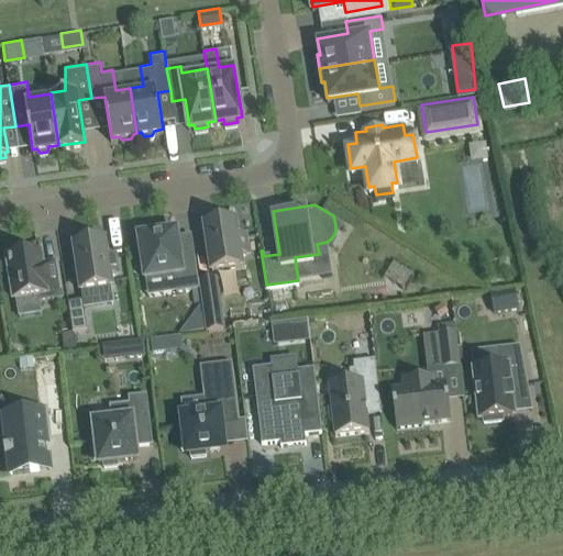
[(238,232),(234,217),(205,221),(211,267),(242,263),(240,251),(247,249),(245,231),(238,232)]
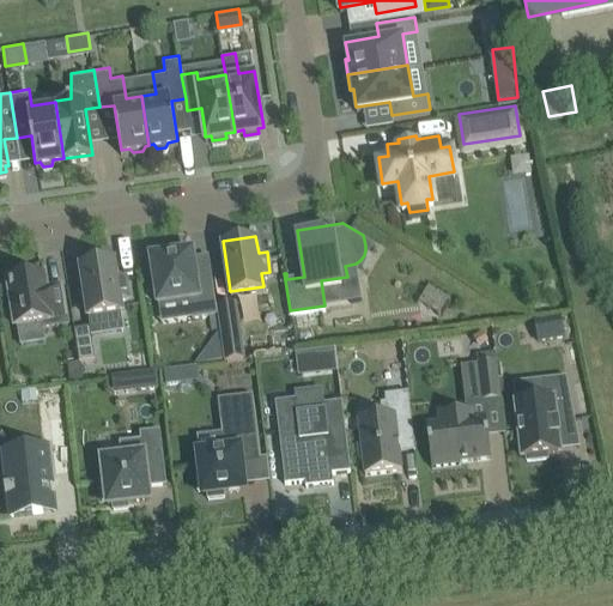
[(217,310),(216,302),(212,277),(196,279),(192,246),(173,249),(168,246),(158,247),(155,252),(150,252),(158,300),(188,295),(192,314),(217,310)]
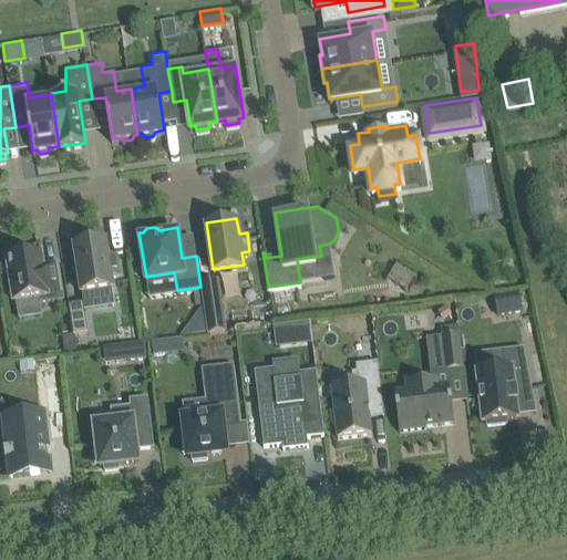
[(107,255),(105,238),(74,242),(82,289),(112,284),(111,272),(119,271),(115,253),(107,255)]
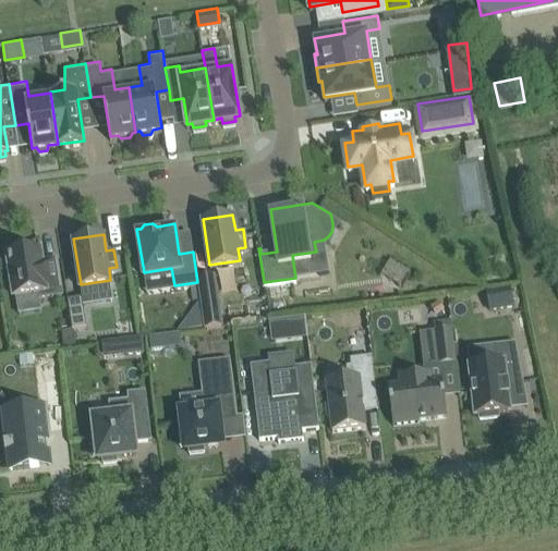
[(62,290),(57,255),(41,257),(39,244),(27,246),(23,242),(12,244),(10,248),(8,248),(14,292),(38,289),(39,293),(62,290)]
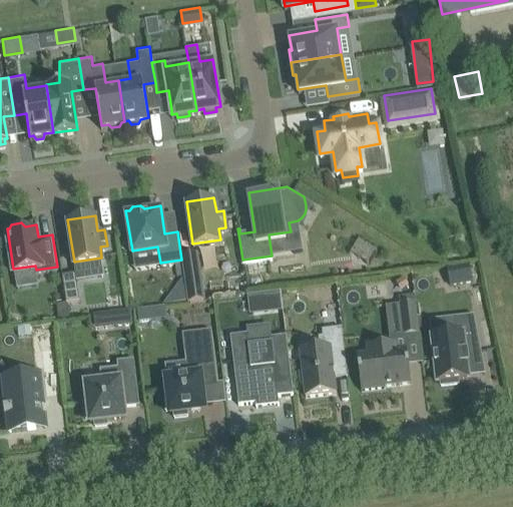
[(198,250),(180,252),(181,260),(187,299),(204,297),(198,250)]
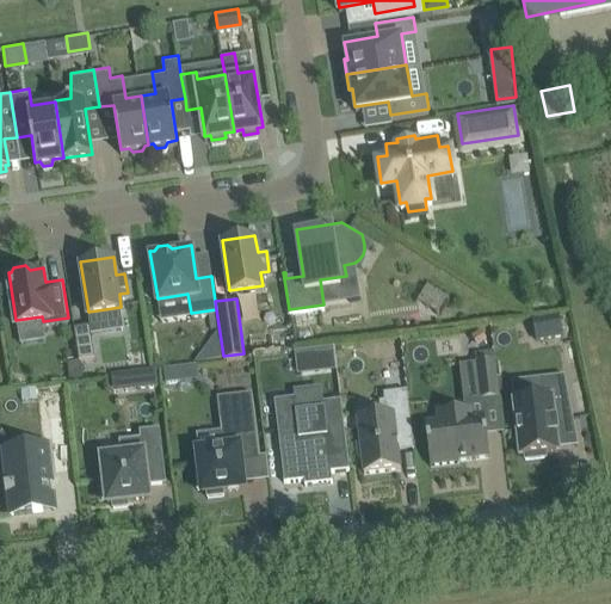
[(536,333),(561,331),(557,310),(532,314),(536,333)]
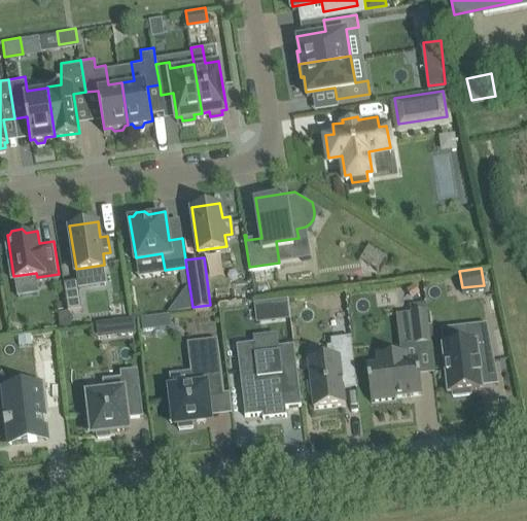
[(80,305),(77,278),(64,279),(68,307),(80,305)]
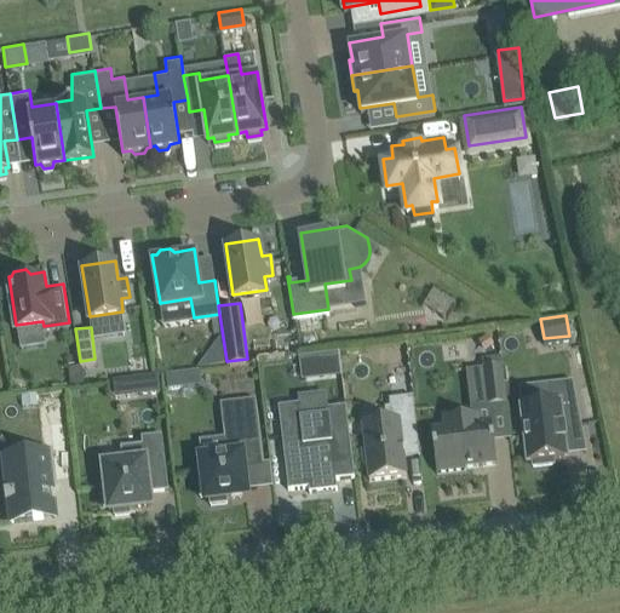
[(319,368),(337,367),(336,351),(316,354),(319,368)]
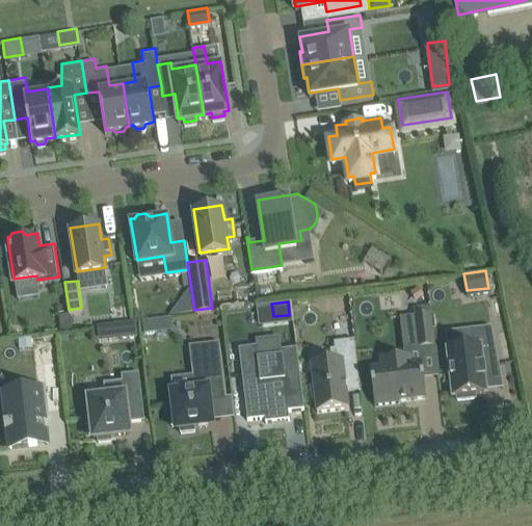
[(430,308),(415,310),(419,343),(434,341),(430,308)]
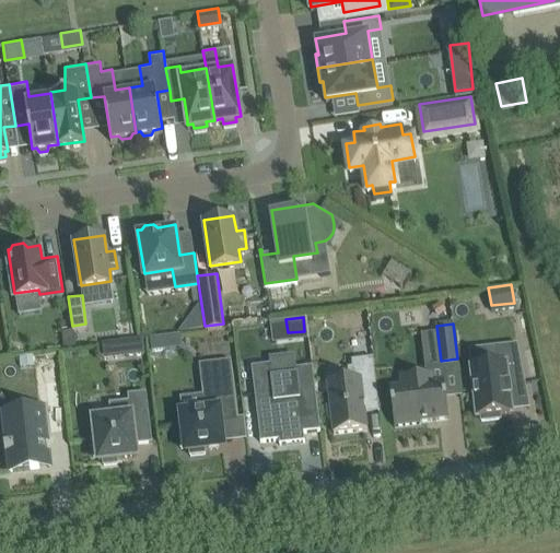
[(162,331),(149,333),(151,346),(164,345),(162,331)]
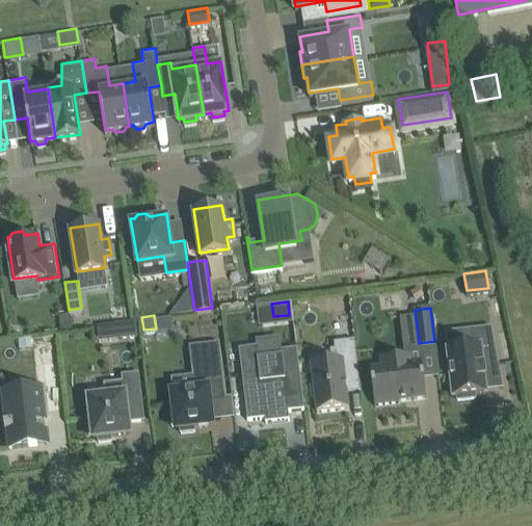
[(120,335),(137,334),(135,318),(118,319),(120,335)]
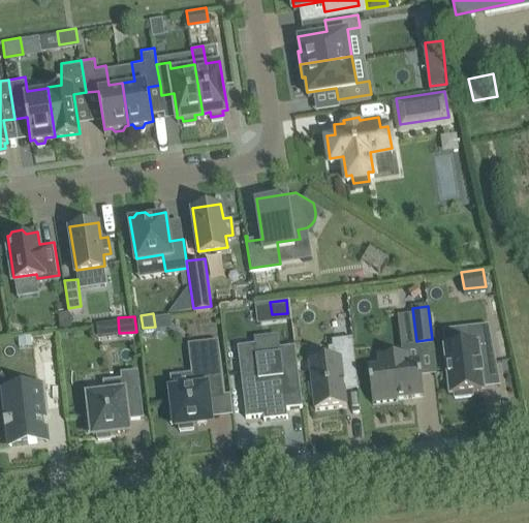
[(496,360),(488,320),(468,322),(470,339),(444,342),(449,390),(483,386),(481,372),(483,371),(481,361),(496,360)]
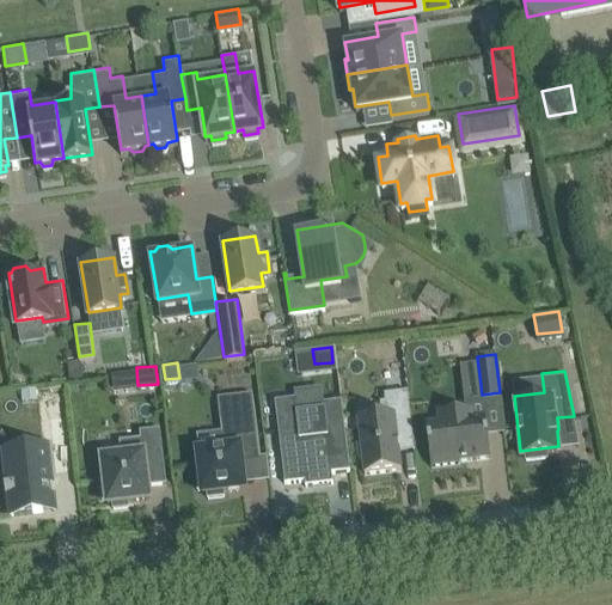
[(38,384),(25,384),(25,395),(40,395),(38,384)]
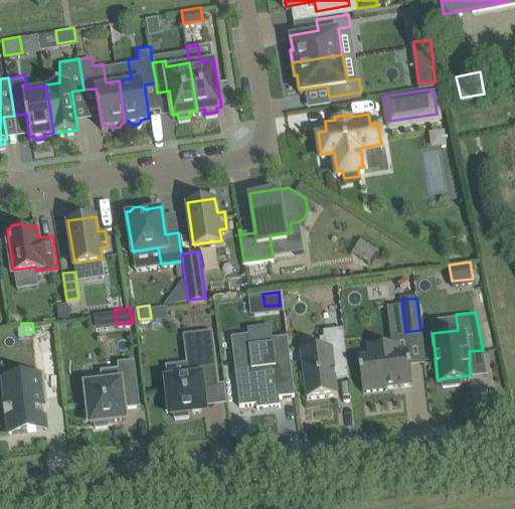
[(334,364),(347,363),(342,324),(323,327),(325,345),(301,348),(303,369),(300,369),(301,381),(305,380),(306,394),(337,391),(334,364)]
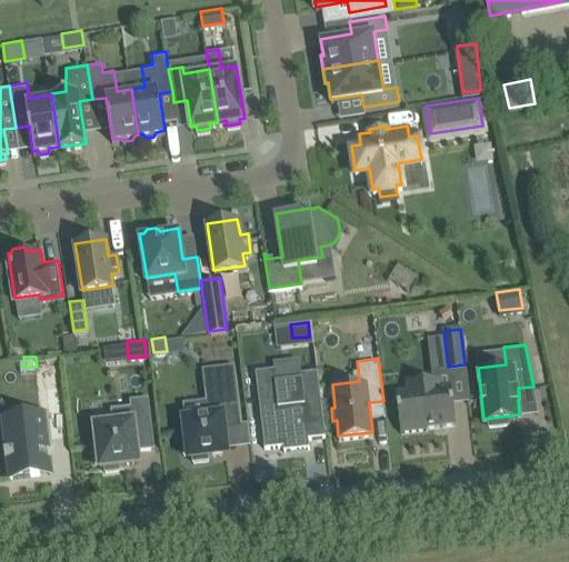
[(201,364),(205,387),(206,387),(208,405),(201,405),(202,413),(186,415),(183,415),(186,434),(181,435),(182,451),(188,450),(188,453),(191,453),(192,458),(208,457),(207,451),(226,449),(226,444),(223,424),(241,422),(241,420),(233,361),(201,364)]
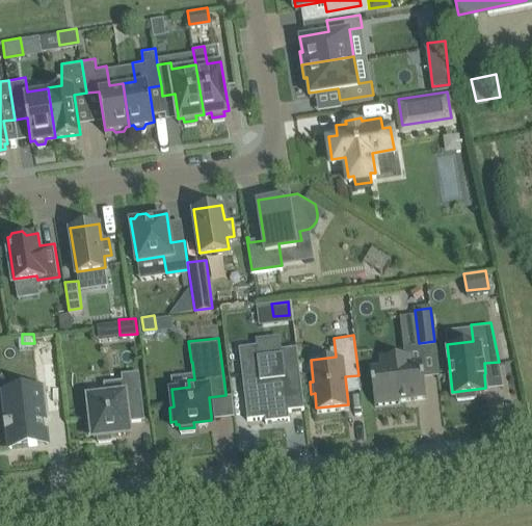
[(331,339),(310,341),(311,356),(333,354),(331,339)]
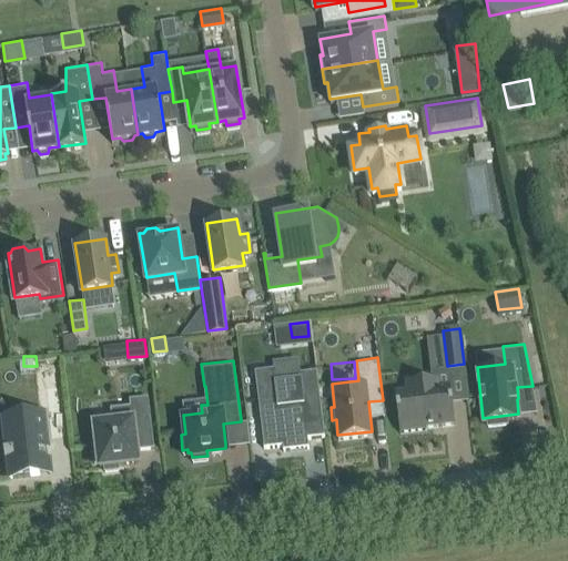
[(275,364),(254,367),(263,444),(282,441),(283,446),(308,442),(307,434),(324,431),(316,366),(297,368),(298,375),(276,377),(275,364)]
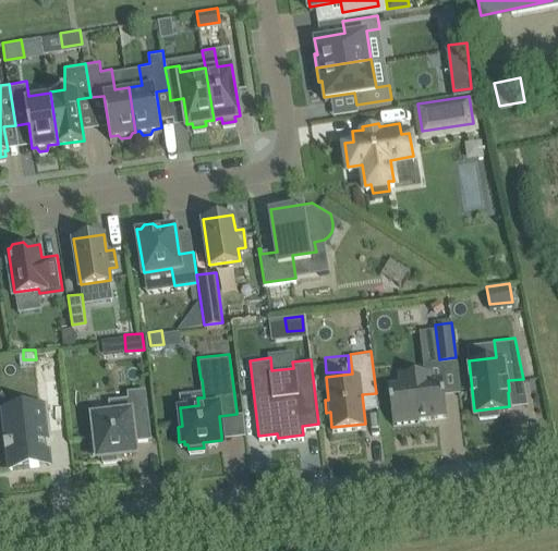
[(447,415),(443,378),(433,379),(432,371),(400,375),(400,382),(388,383),(392,423),(419,419),(419,418),(447,415)]
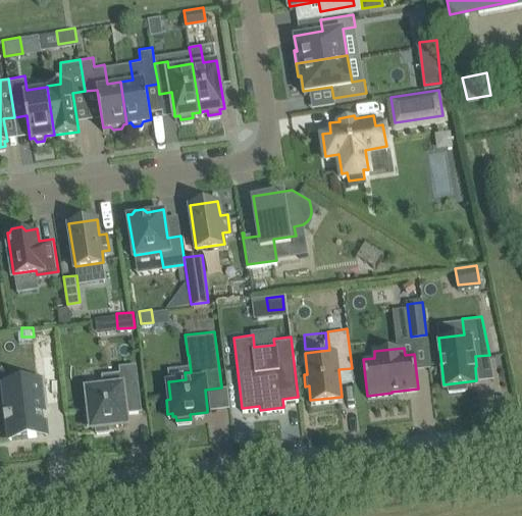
[(90,409),(86,410),(87,422),(91,421),(92,426),(96,425),(96,429),(108,428),(108,424),(126,422),(125,410),(142,408),(137,362),(118,364),(119,371),(102,373),(104,385),(87,388),(90,409)]
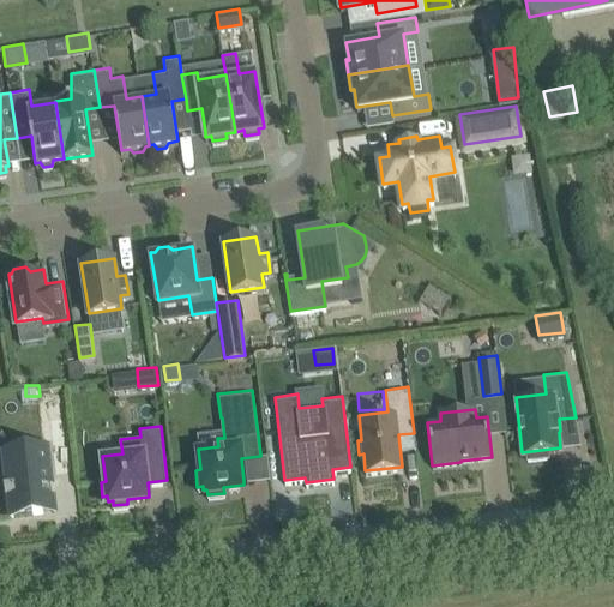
[(11,512),(42,509),(42,505),(53,504),(52,498),(53,498),(46,443),(24,445),(26,457),(5,460),(7,486),(5,487),(5,491),(8,491),(11,512)]
